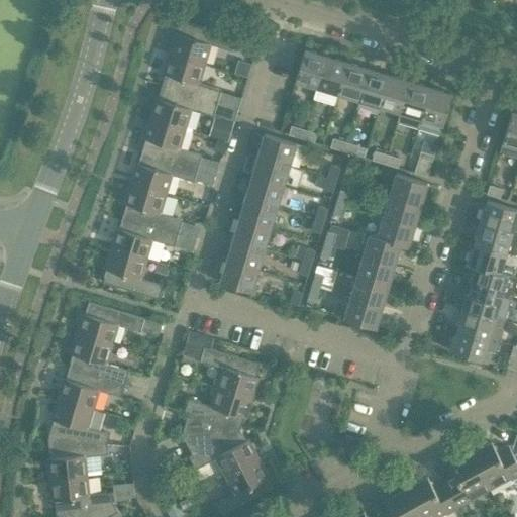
[(169,53),(205,64),(210,44),(232,50),(236,36),(181,20),(177,33),(175,32),(169,53)]
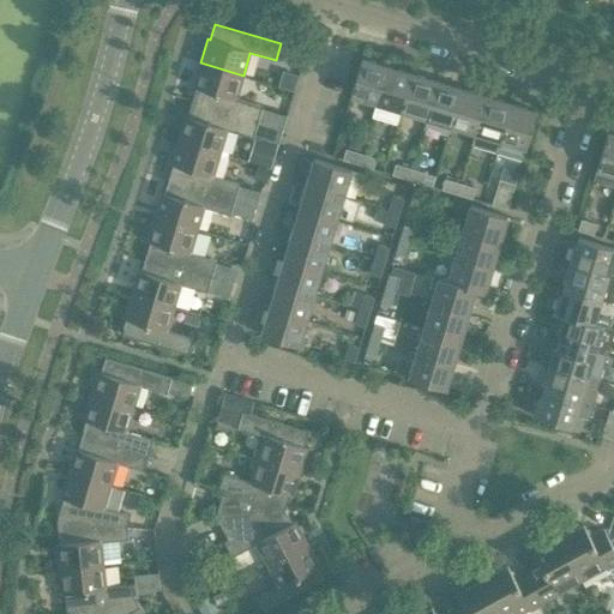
[(377,103),(387,66),(361,59),(350,96),(377,103)]
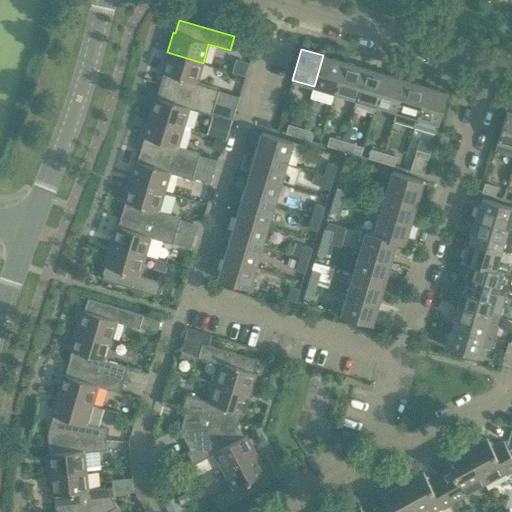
[(203,63),(167,52),(161,72),(163,73),(160,85),(234,107),(237,96),(218,91),(219,88),(197,82),(203,63)]
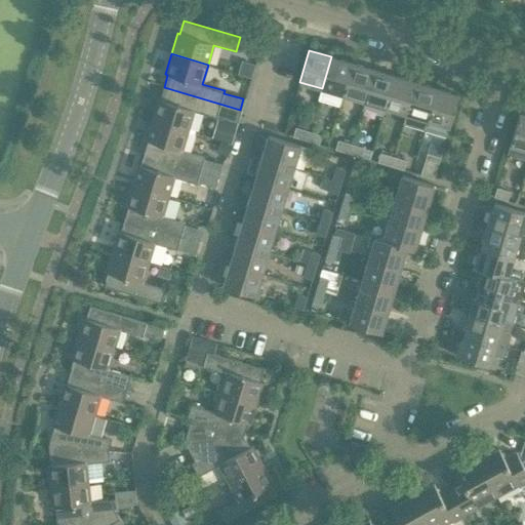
[(331,56),(322,88),(318,101),(339,107),(342,95),(353,63),(331,56)]
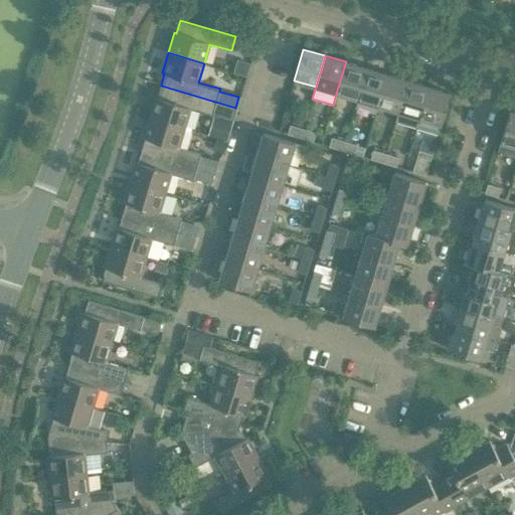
[(357,100),(366,68),(346,61),(336,94),(357,100)]
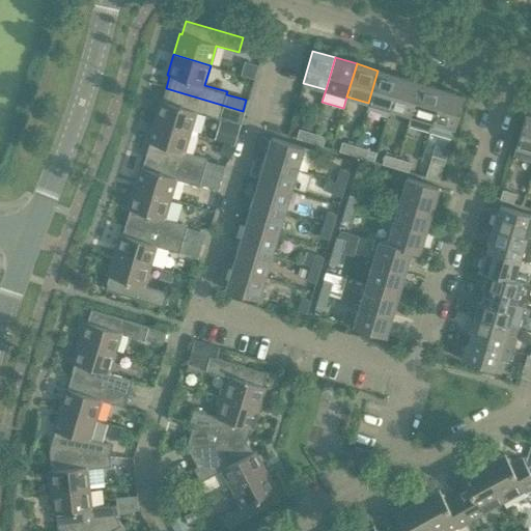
[(378,71),(368,103),(390,109),(399,77),(378,71)]
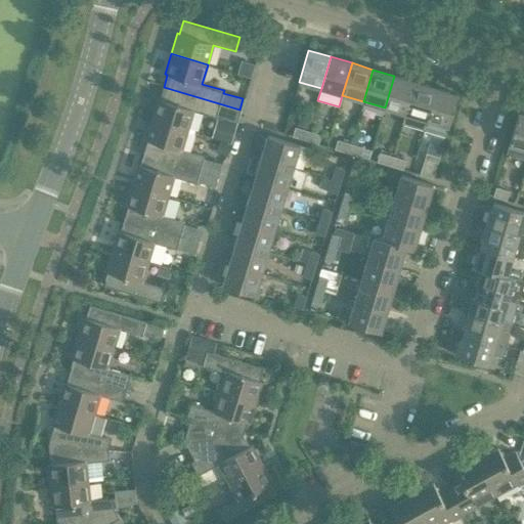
[(394,76),(385,107),(405,114),(416,82),(394,76)]
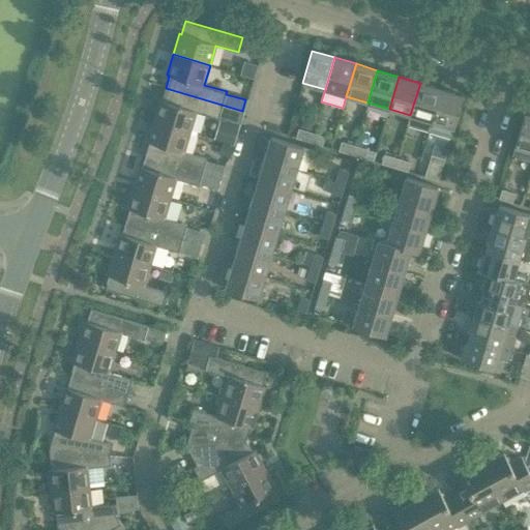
[(407,126),(429,133),(441,89),(420,83),(410,115),(407,126)]
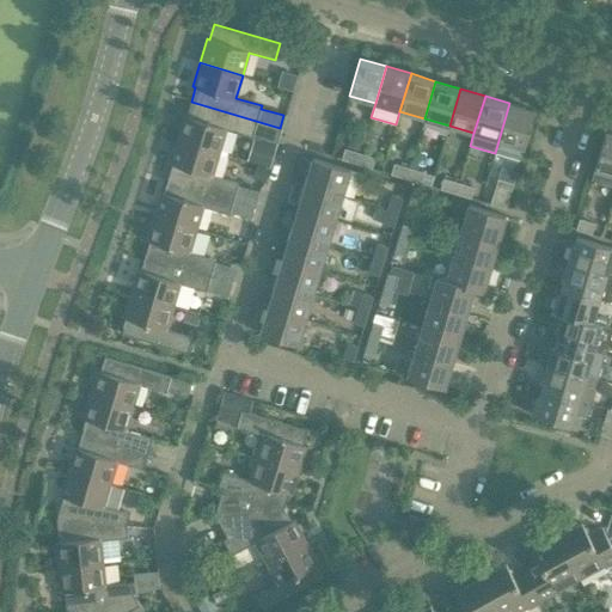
[(177,139),(220,152),(226,129),(275,145),(280,128),(191,102),(187,116),(184,115),(177,139)]
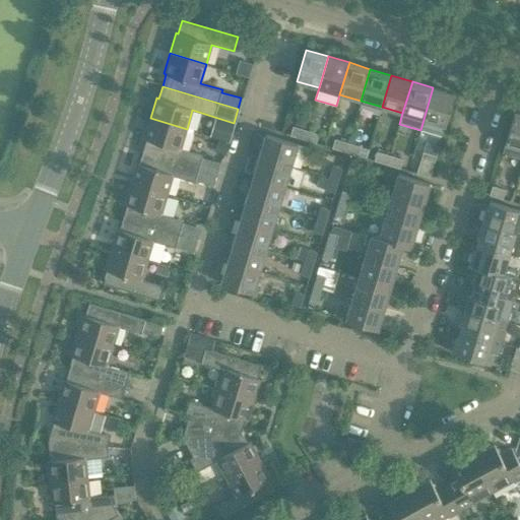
[(433,87),(420,130),(442,137),(445,126),(454,94),(433,87)]
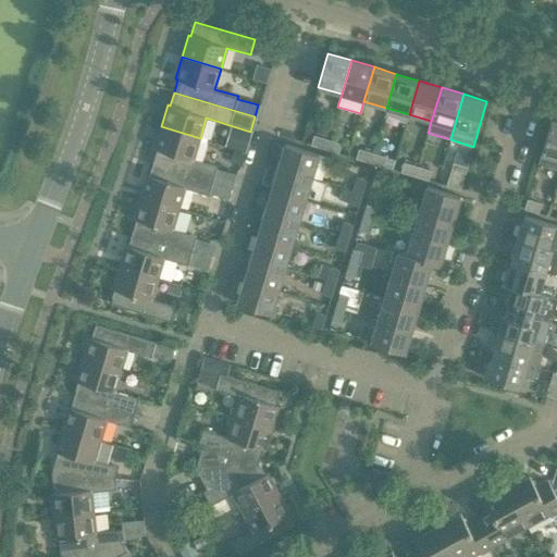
[(556,170),(556,121),(552,120),(537,164),(556,170)]
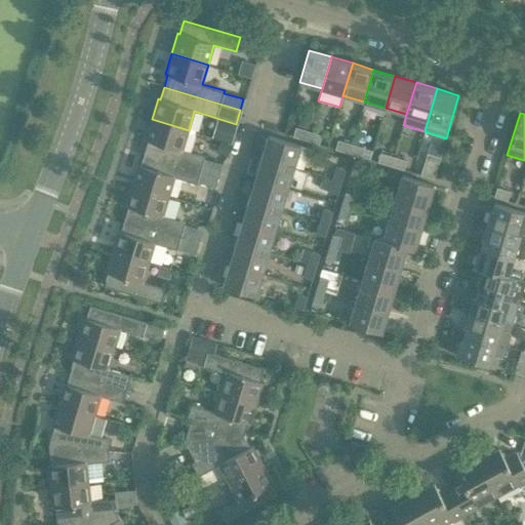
[(300,119),(298,125),(308,128),(311,118),(306,116),(300,119)]
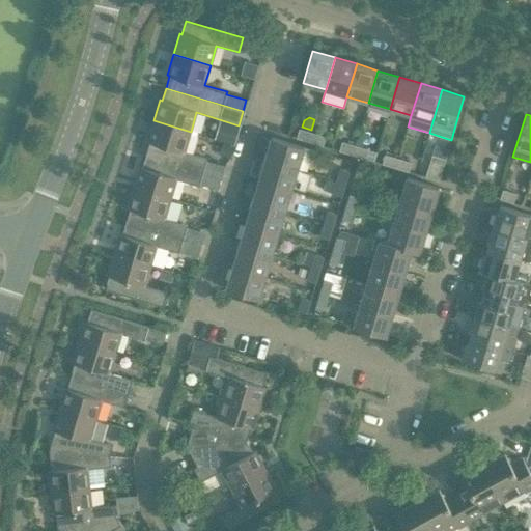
[(191,132),(154,120),(147,141),(149,142),(146,155),(221,177),(225,167),(206,162),(207,159),(185,151),(191,132)]
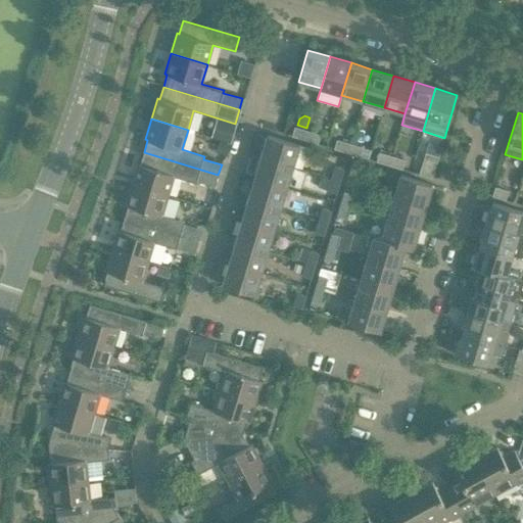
[(219,121),(214,137),(229,142),(234,126),(219,121)]
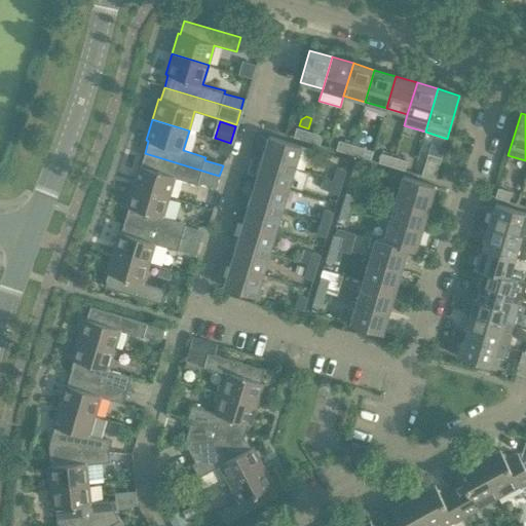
[(306,141),(309,132),(296,127),(293,138),(306,141)]
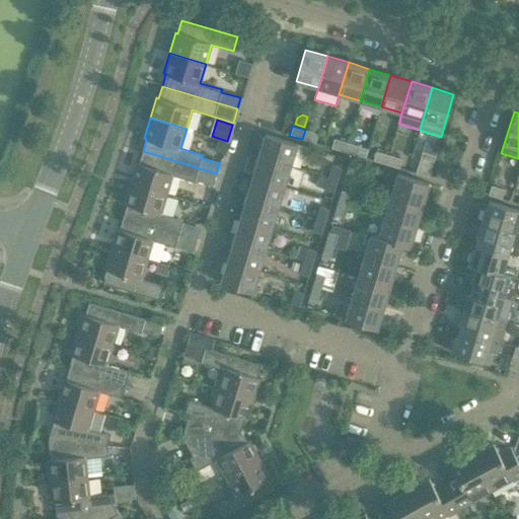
[(305,130),(302,139),(315,143),(318,134),(305,130)]
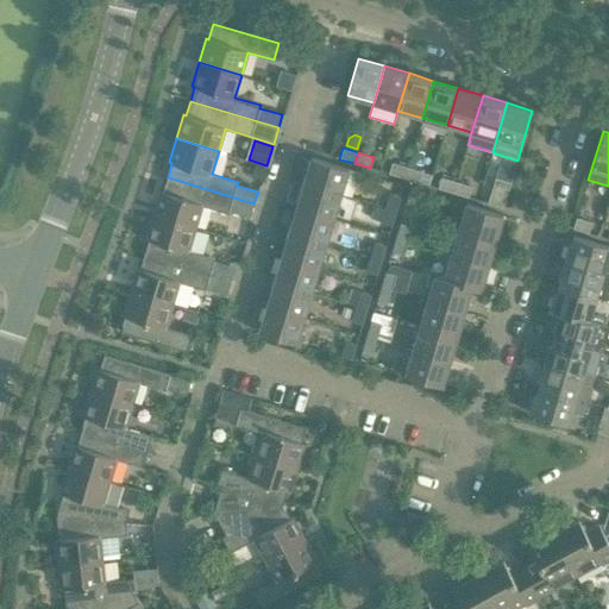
[(303,183),(340,194),(349,168),(312,157),(303,183)]
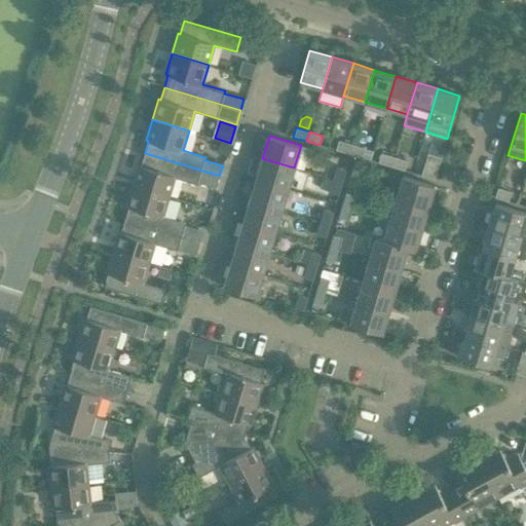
[(338,141),(335,150),(348,154),(351,145),(338,141)]
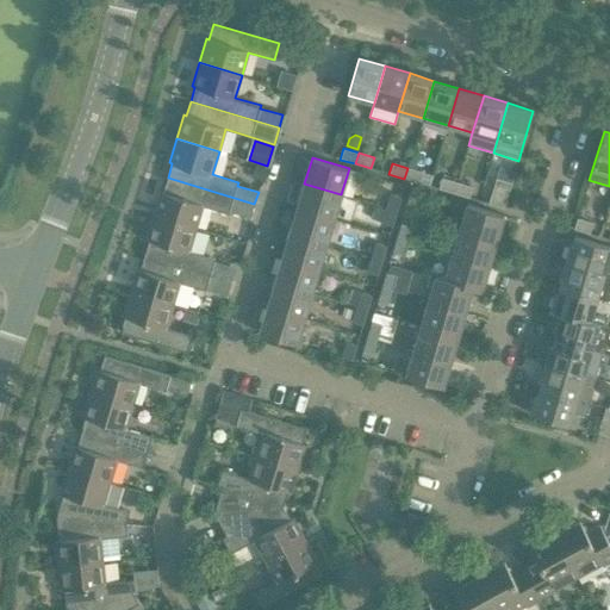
[(257,166),(254,178),(263,180),(267,169),(257,166)]
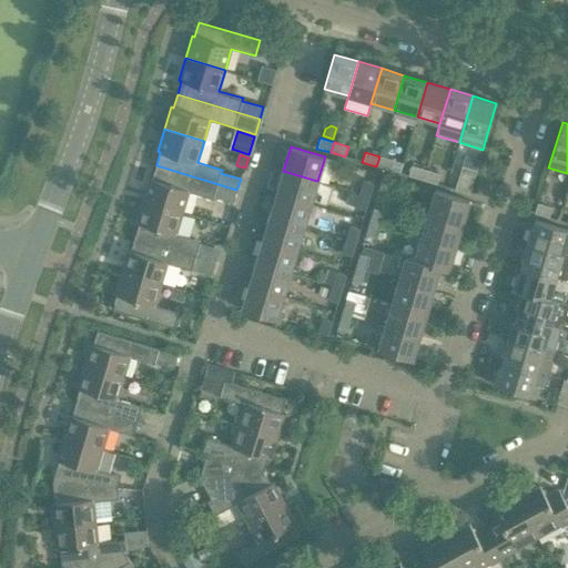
[(379,156),(376,166),(391,171),(394,160),(379,156)]
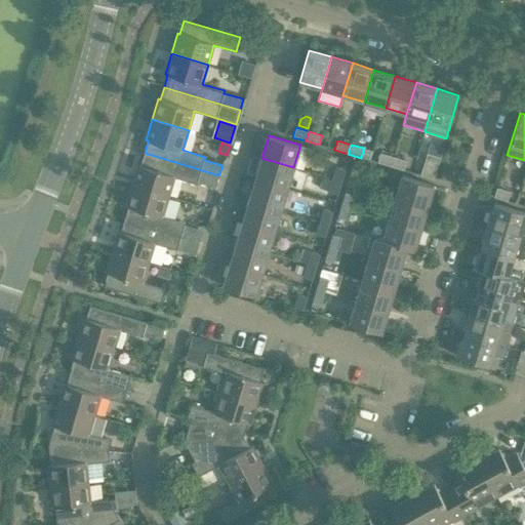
[(132,186),(168,197),(174,177),(197,184),(197,183),(215,188),(218,175),(145,153),(140,166),(138,165),(132,186)]
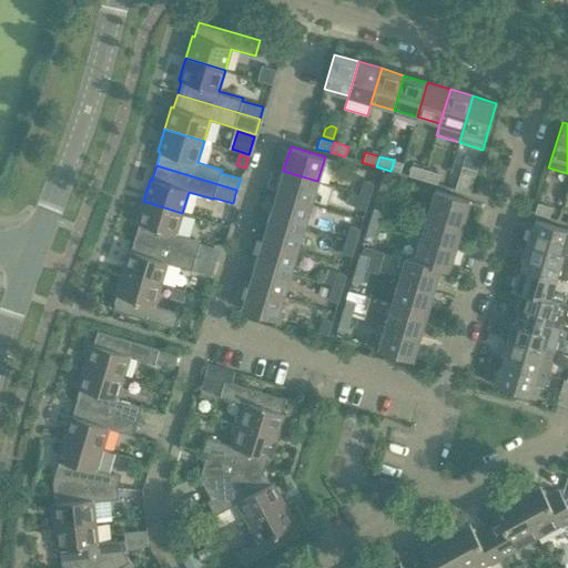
[(412,165),(408,175),(423,180),(425,170),(412,165)]
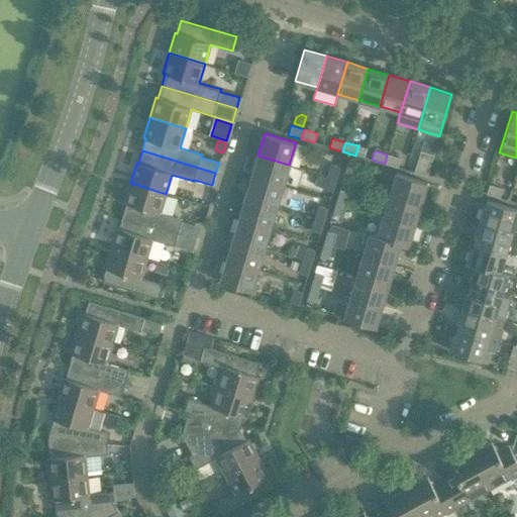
[(427,177),(433,156),(420,151),(414,173),(427,177)]
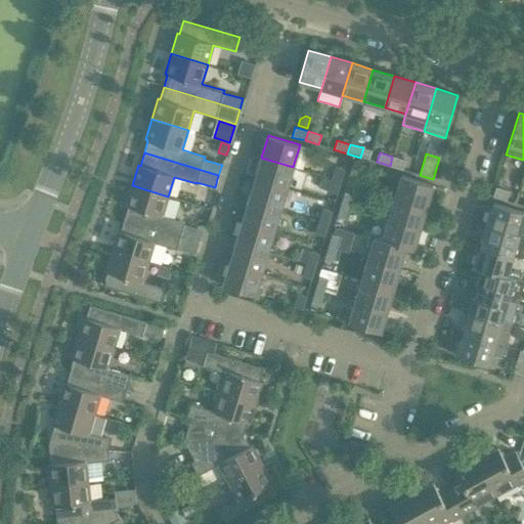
[(392,157),(390,166),(403,170),(405,161),(392,157)]
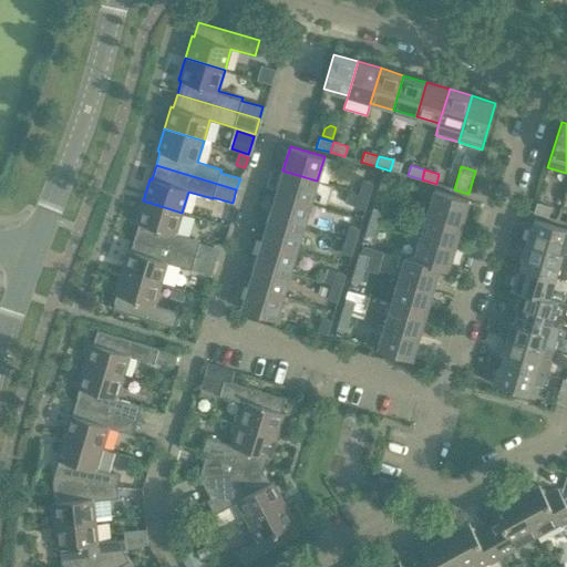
[(276,194),(310,204),(317,181),(282,171),(276,194)]
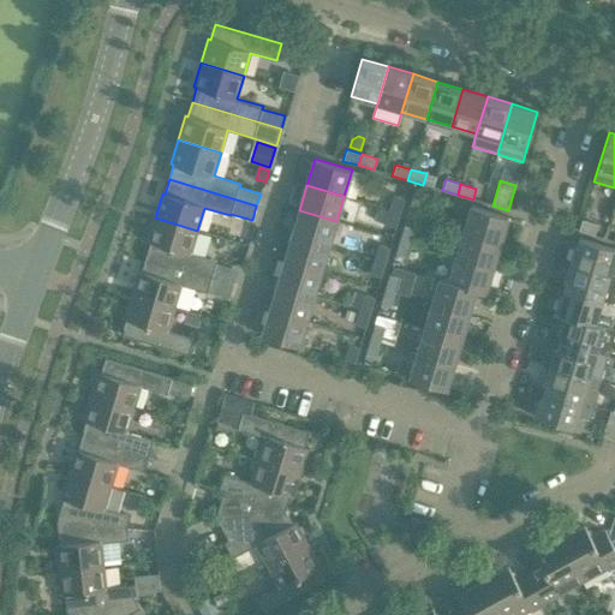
[(421,208),(425,192),(415,190),(410,206),(421,208)]
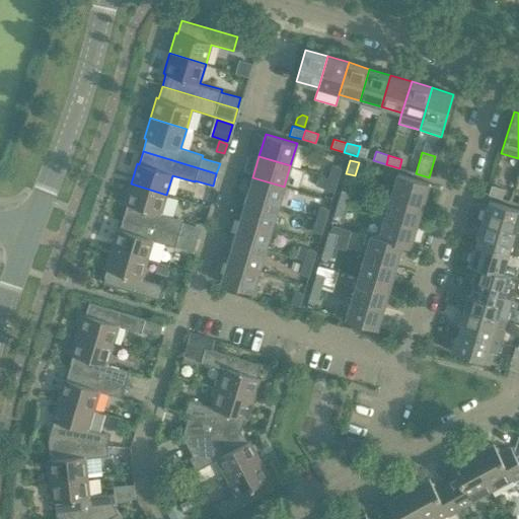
[(328,176),(338,179),(341,167),(331,164),(328,176)]
